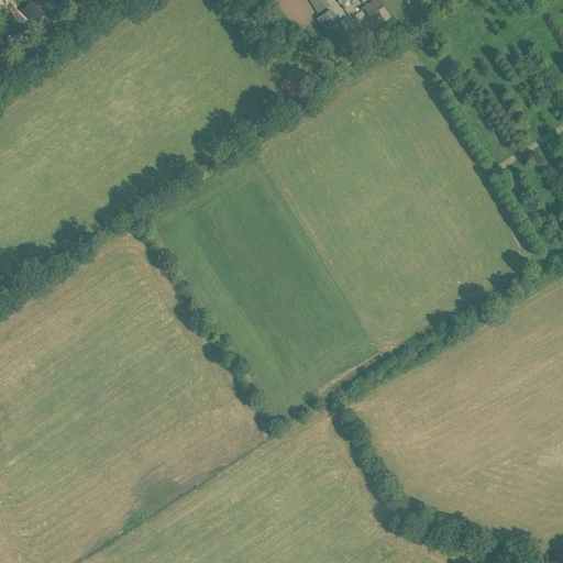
[(323,0),(308,0),(318,13),(328,7),(323,0)]
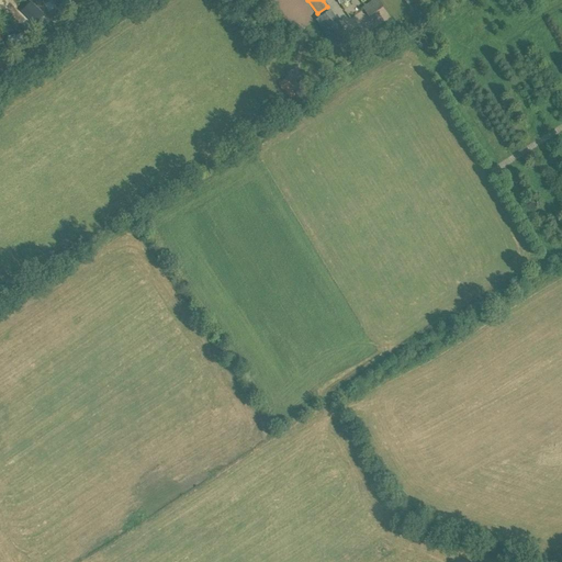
[(378,0),(372,0),(361,8),(368,18),(383,7),(378,0)]
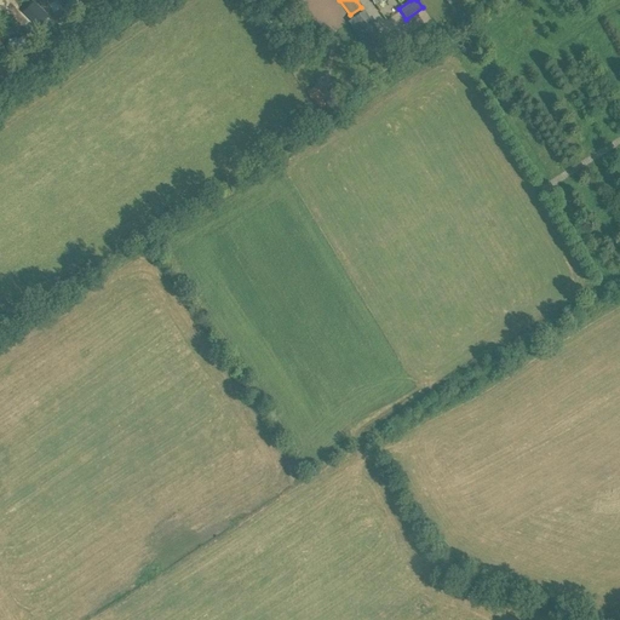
[(34,3),(24,13),(38,27),(49,17),(34,3)]
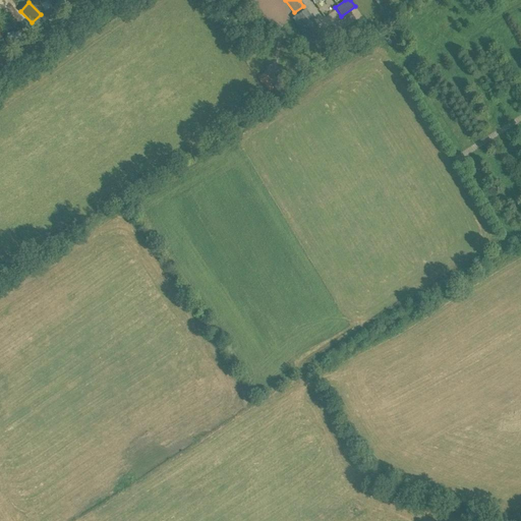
[(306,10),(293,18),(312,49),(326,40),(306,10)]
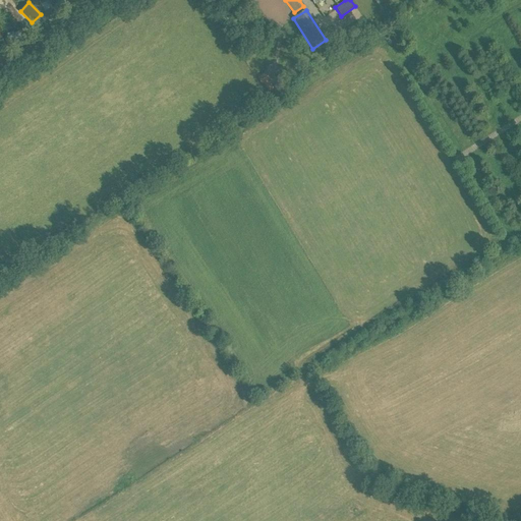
[(8,37),(7,37),(10,45),(11,45),(22,41),(23,40),(23,39),(21,35),(20,33),(14,35),(8,37)]
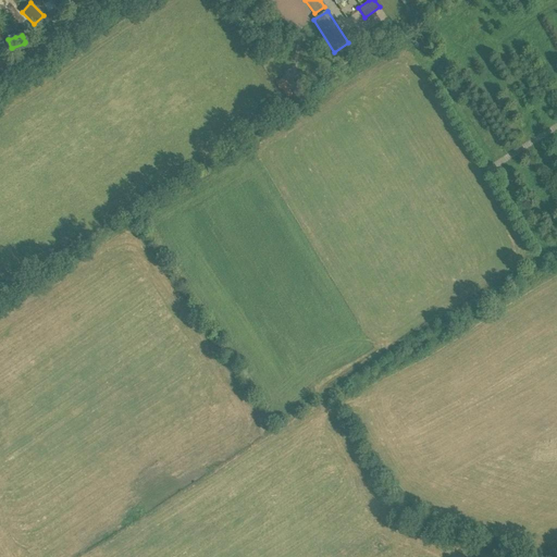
[(284,78),(276,84),(281,90),(282,90),(287,99),(293,96),(287,87),(289,85),(284,78)]
